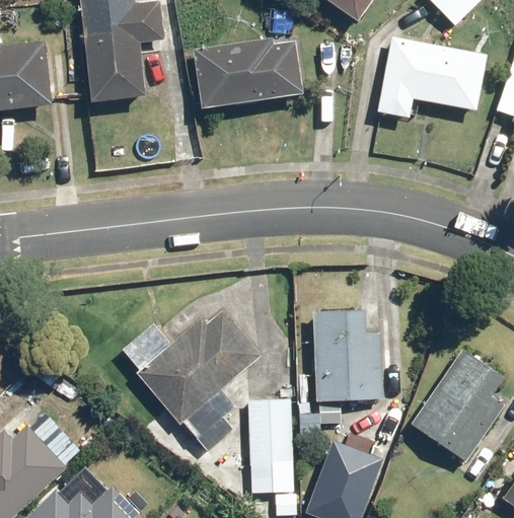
[(80,0),(90,104),(141,99),(137,46),(169,43),(164,0),(144,0),(133,1),(133,0),(80,0)]
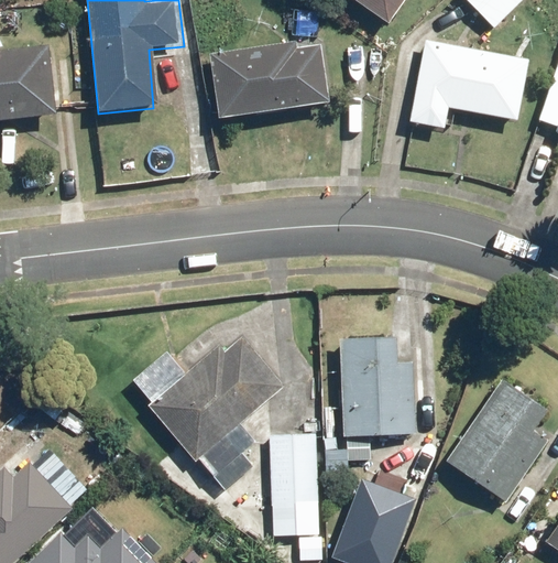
[(359,0),(395,24),(412,0),(359,0)]
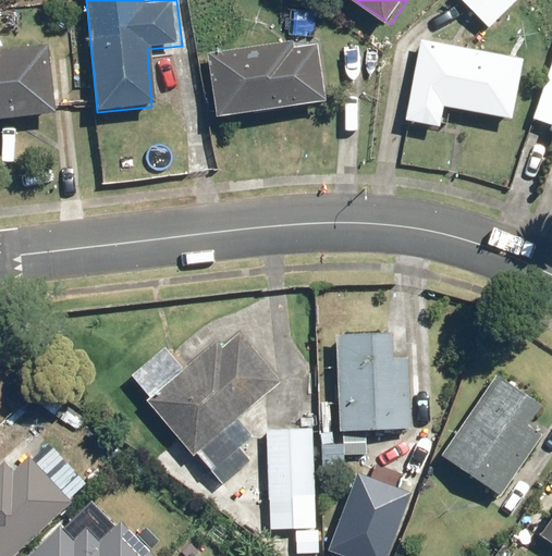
[(461,0),(460,1),(488,32),(523,0),(461,0)]
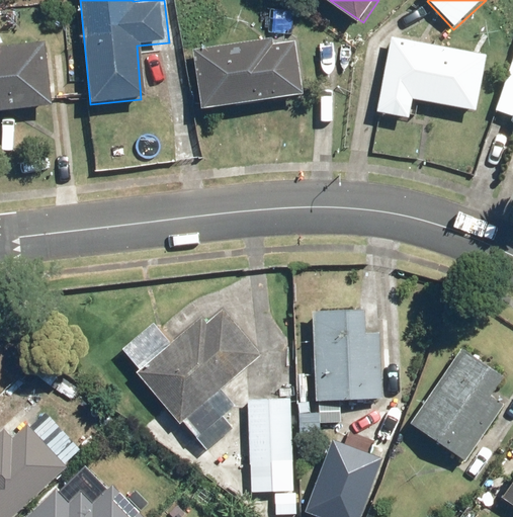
[(416,119),(421,99),(471,108),(482,54),(391,35),(379,91),(382,91),(377,110),(416,119)]
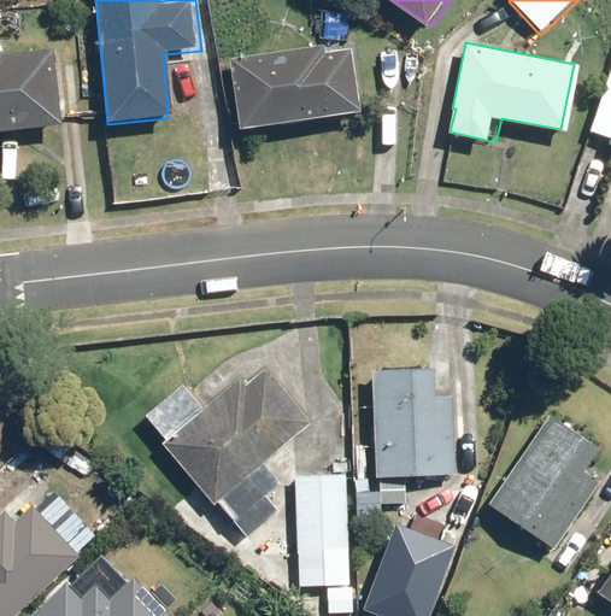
[(229,65),(239,135),(357,119),(347,48),(229,65)]
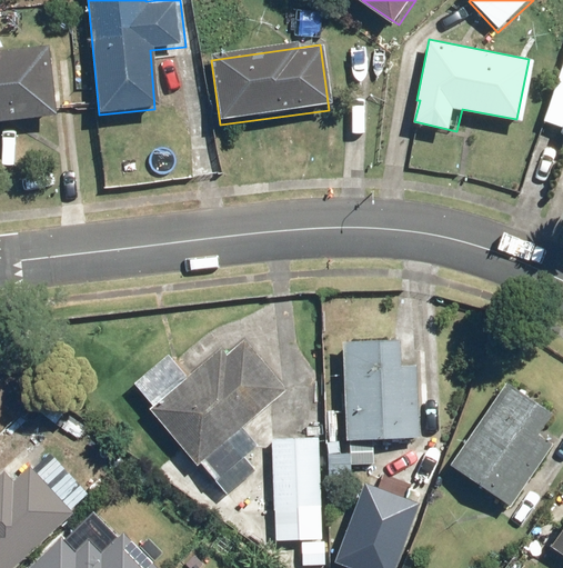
[(0,56),(0,120),(54,116),(49,52),(0,56)]
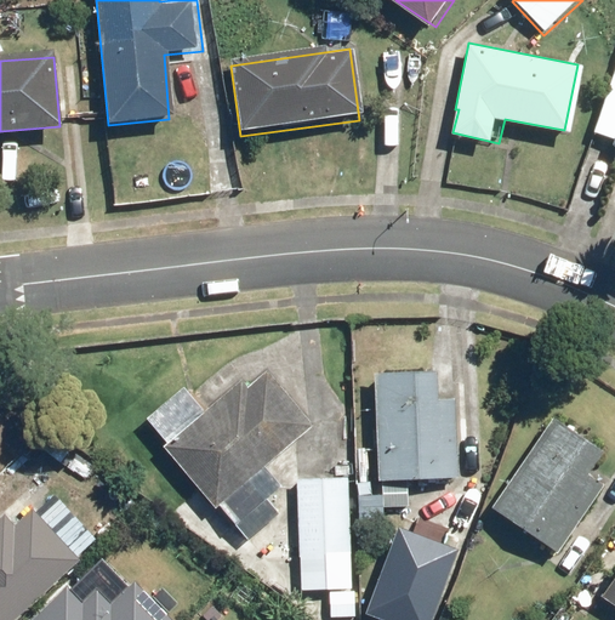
[(382,374),(385,479),(457,477),(455,373),(382,374)]
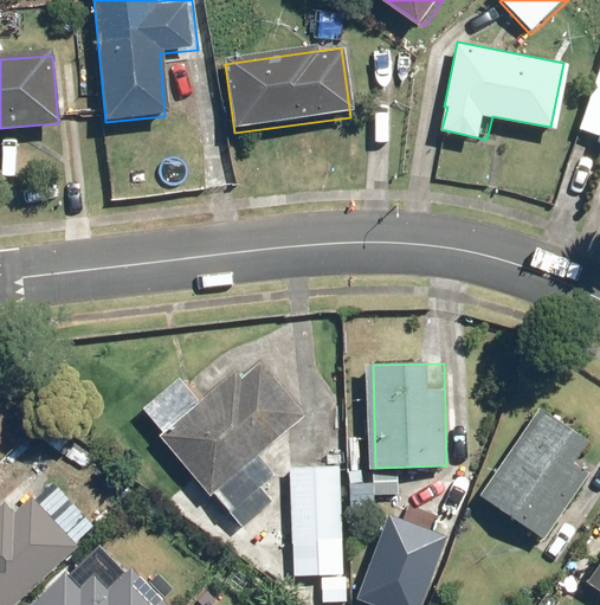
[(167,445),(214,496),(301,417),(255,366),(167,445)]
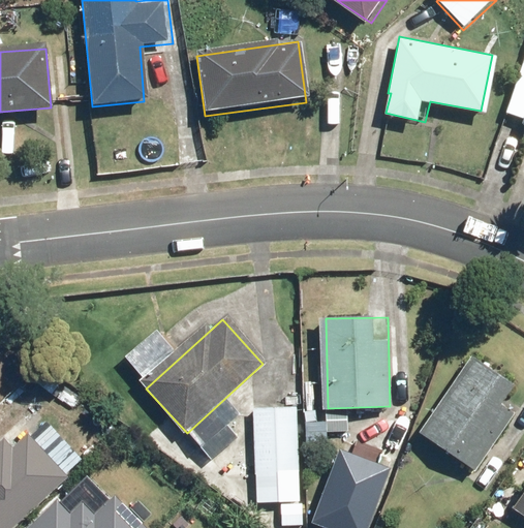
[(471,355),(414,431),(454,459),(458,454),(481,469),(518,413),(497,400),(510,383),(471,355)]
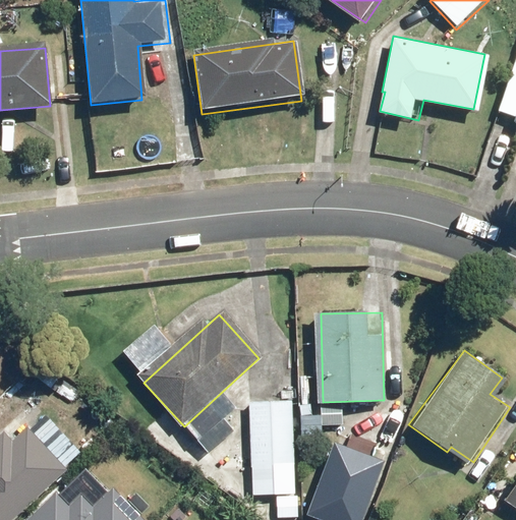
[(293,403),(252,407),(258,464),(298,461),(293,403)]
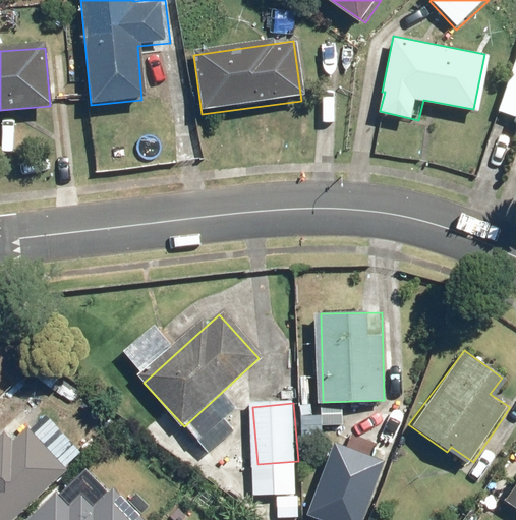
[(0,427),(0,519),(14,519),(71,465),(18,410),(0,427)]
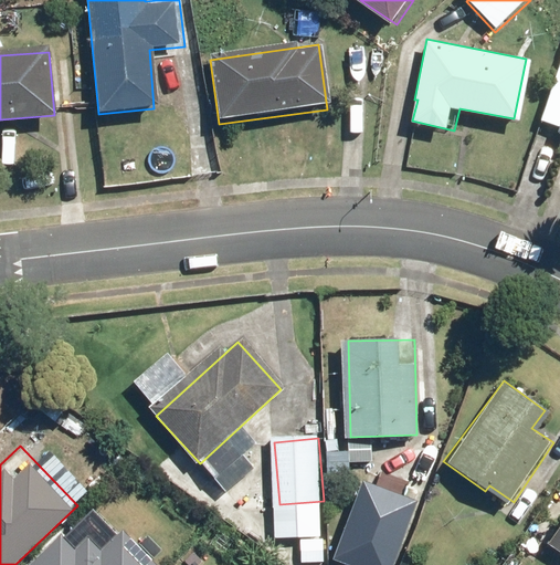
[(377,475),(344,555),(367,564),(395,564),(425,495),(377,475)]
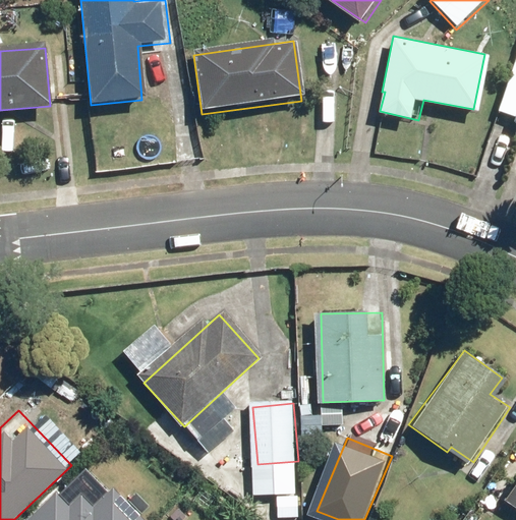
[(150,519),(155,516),(120,482),(102,501),(89,488),(80,498),(65,482),(27,519),(150,519)]
